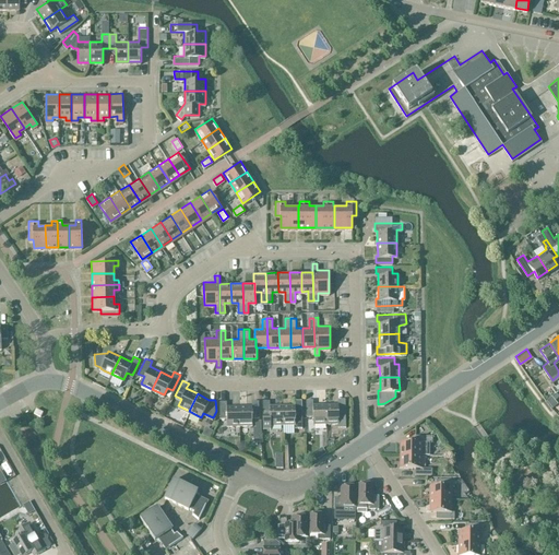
[(551,394),(546,399),(551,405),(557,401),(551,394)]
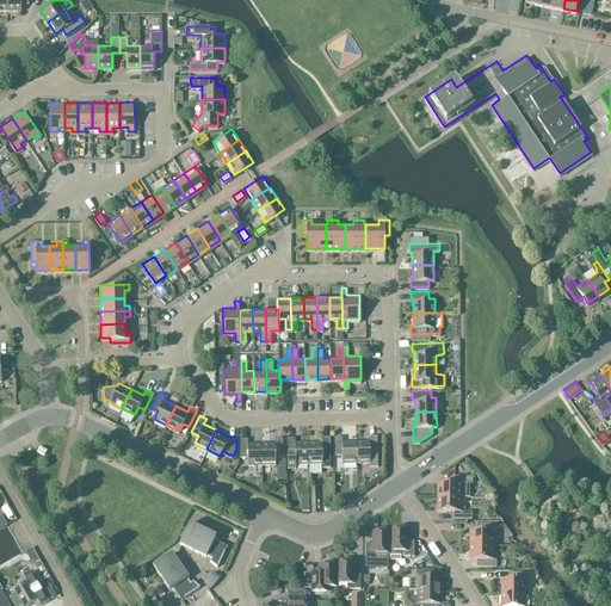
[(357,461),(371,461),(371,464),(377,463),(377,464),(378,464),(377,433),(369,433),(370,439),(356,439),(357,461)]
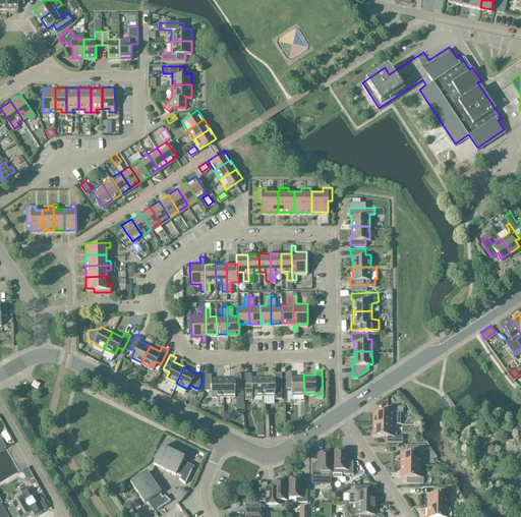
[(263,376),(264,394),(275,394),(275,397),(282,397),(282,386),(281,370),(275,370),(275,376),(263,376)]
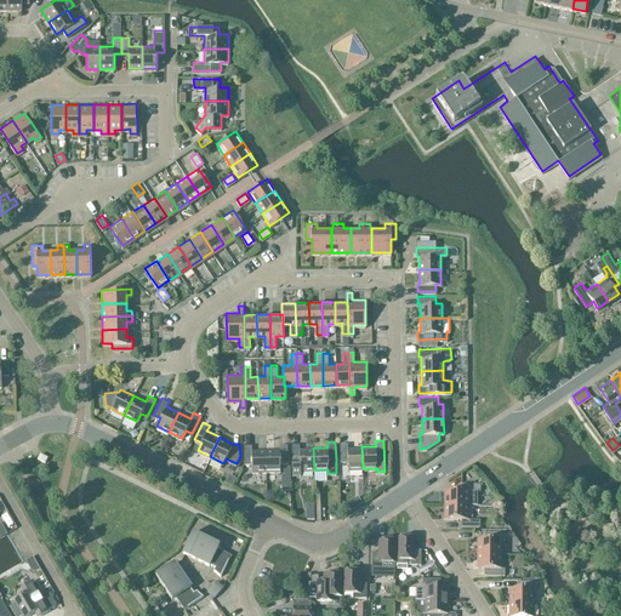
[(340,441),(340,460),(348,460),(348,468),(363,468),(362,446),(348,448),(347,441),(340,441)]
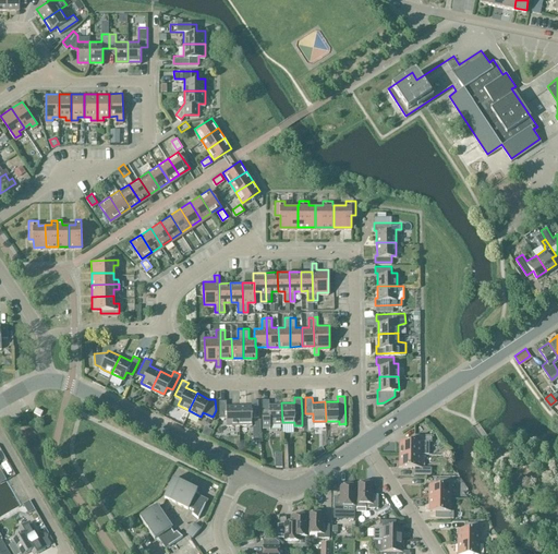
[(219,398),(219,416),(226,416),(227,423),(239,423),(239,404),(227,404),(226,398),(219,398)]
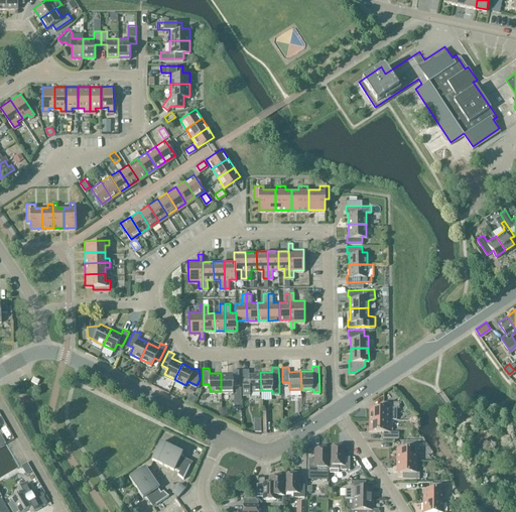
[(233,373),(221,373),(221,391),(233,390),(233,384),(239,384),(239,368),(232,368),(233,373)]
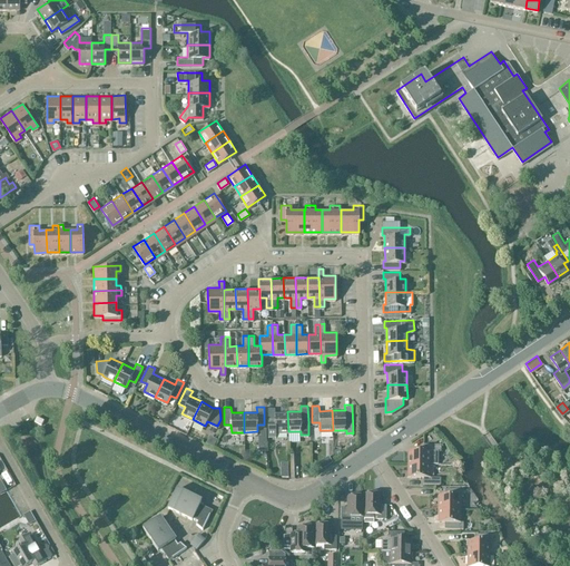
[(276,435),(276,431),(288,431),(287,411),(275,411),(275,407),(267,407),(268,425),(268,436),(276,435)]
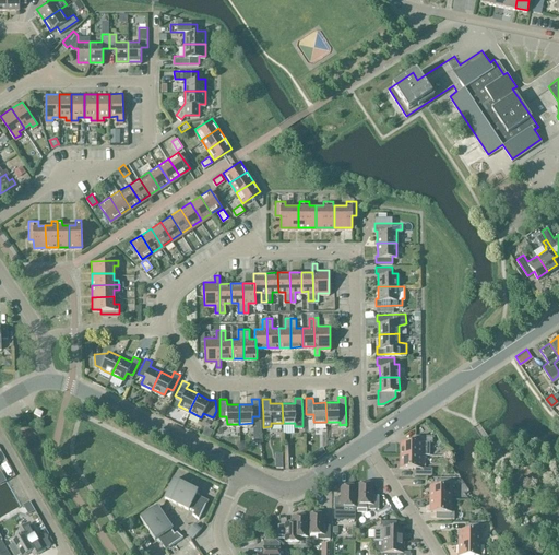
[(415,439),(400,439),(400,452),(421,452),(421,439),(432,440),(432,433),(415,433),(415,439)]
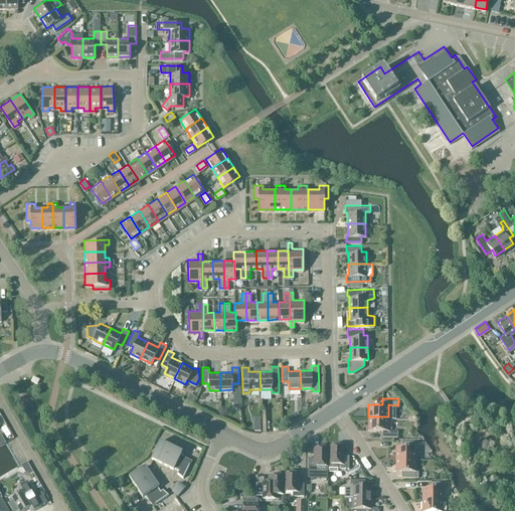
[(382,435),(398,435),(398,429),(388,429),(388,416),(368,416),(368,429),(382,429),(382,435)]
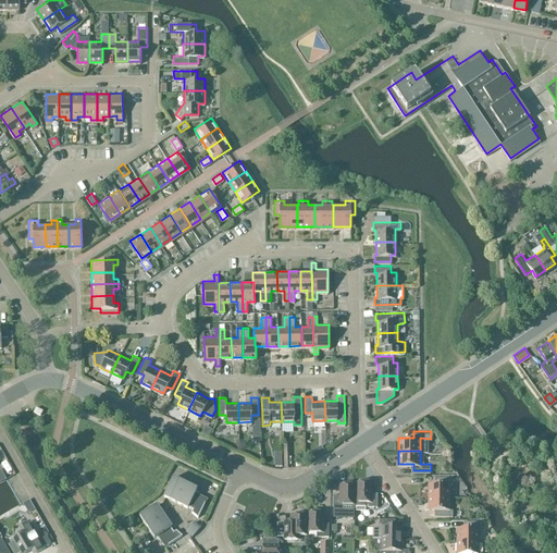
[(197,487),(173,475),(164,494),(188,506),(188,505),(193,507),(192,510),(197,515),(198,515),(207,496),(198,492),(195,491),(197,487)]
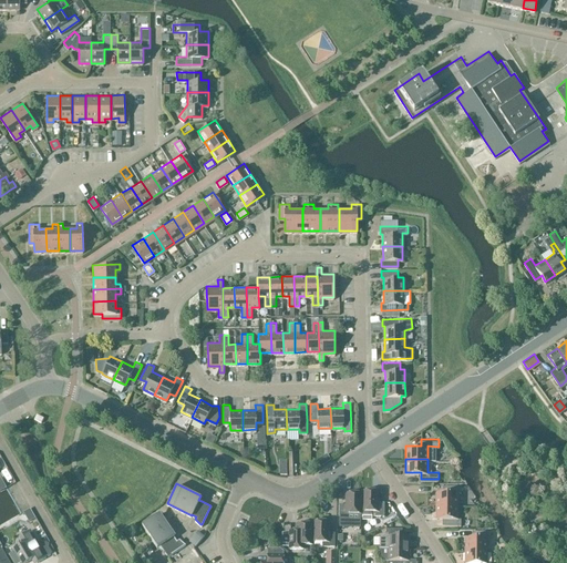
[(445,484),(445,491),(435,490),(435,503),(457,504),(457,491),(461,491),(461,484),(445,484)]
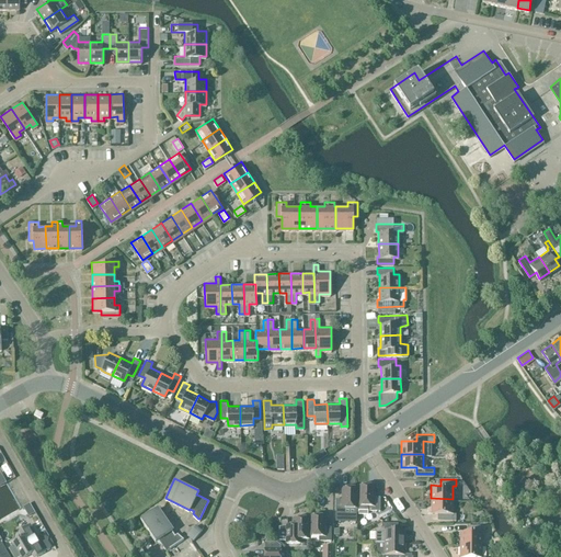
[(367,511),(367,508),(380,509),(380,495),(374,495),(374,484),(359,484),(358,511),(367,511)]
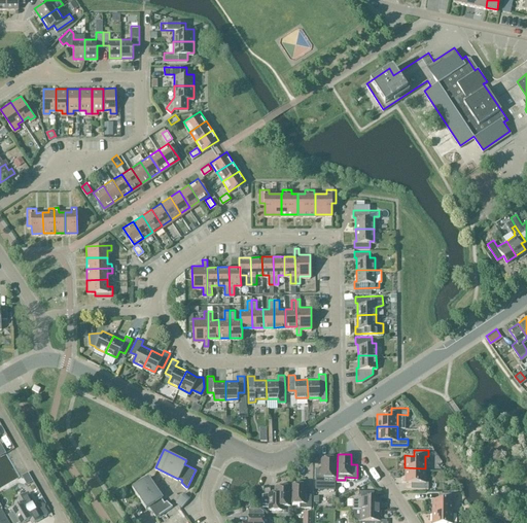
[(315,466),(315,479),(327,479),(327,475),(336,475),(336,456),(322,456),(322,466),(315,466)]
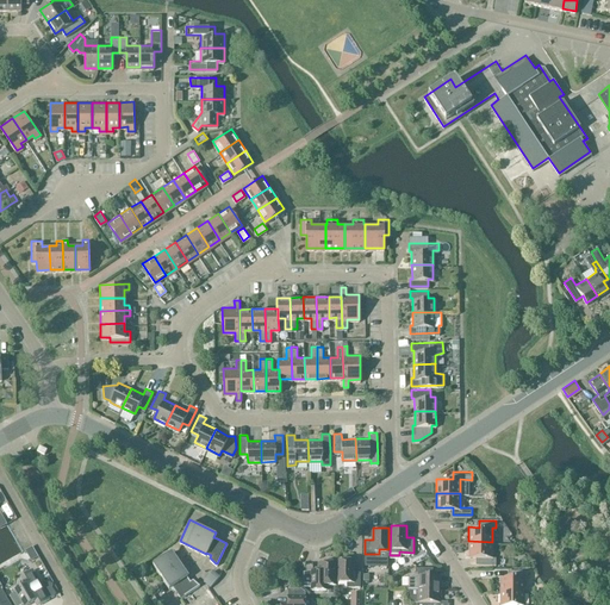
[(468,541),(468,555),(478,555),(478,562),(496,563),(496,555),(492,555),(492,542),(468,541)]
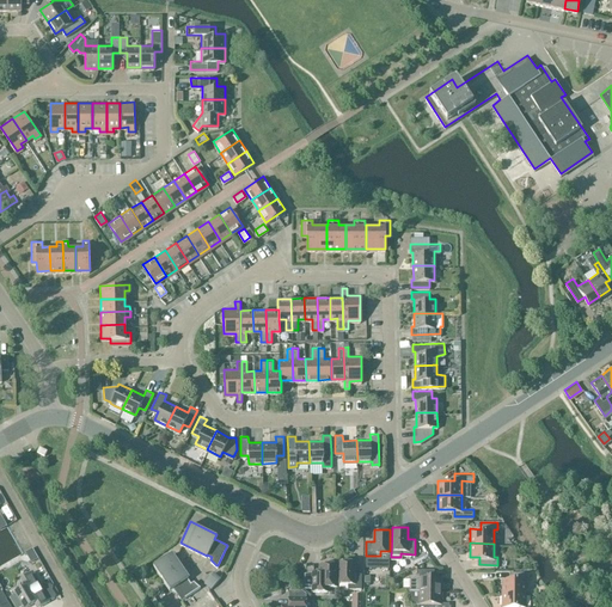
[(172,551),(153,564),(170,588),(173,586),(176,588),(176,589),(182,598),(201,586),(200,584),(194,578),(190,581),(188,576),(189,576),(172,551)]
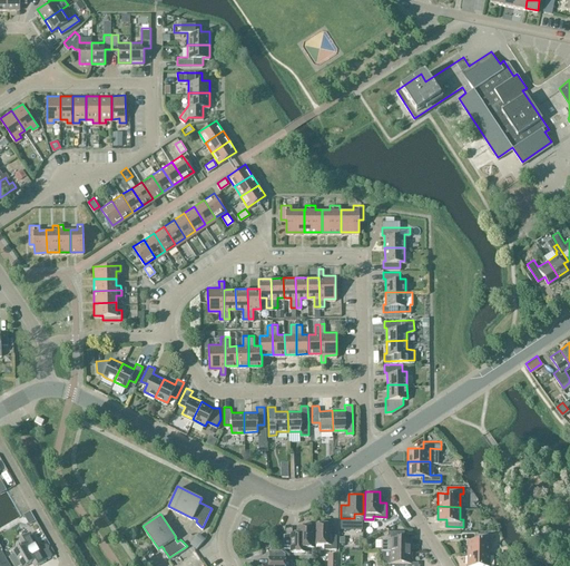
[(315,521),(315,543),(324,543),(324,547),(336,547),(336,533),(330,533),(330,521),(315,521)]
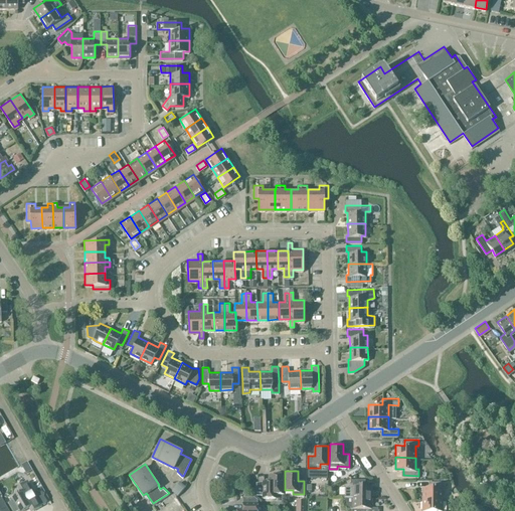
[(264,479),(264,496),(275,496),(275,492),(283,492),(283,473),(270,473),(270,479),(264,479)]
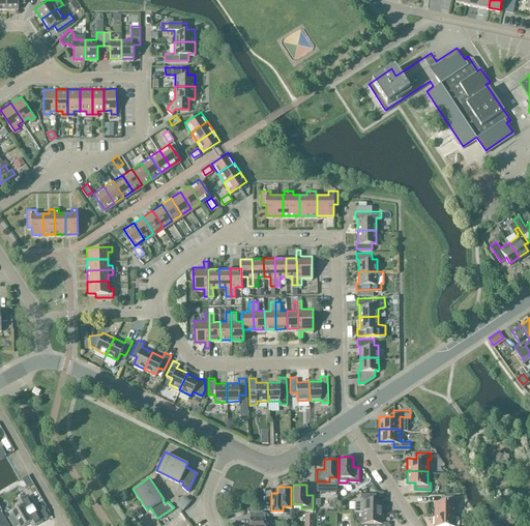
[(376,498),(376,492),(360,491),(360,498),(356,498),(355,499),(355,509),(382,509),(382,498),(376,498)]
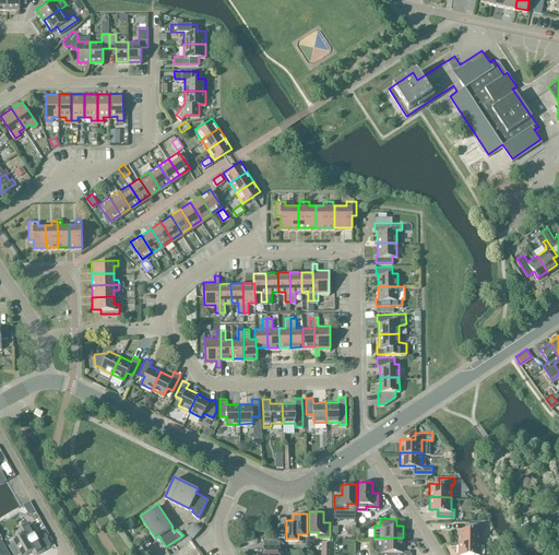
[(13,539),(14,540),(9,544),(14,554),(15,554),(21,552),(22,554),(20,554),(32,548),(34,554),(45,547),(30,520),(19,527),(22,533),(11,539),(11,540),(13,539)]
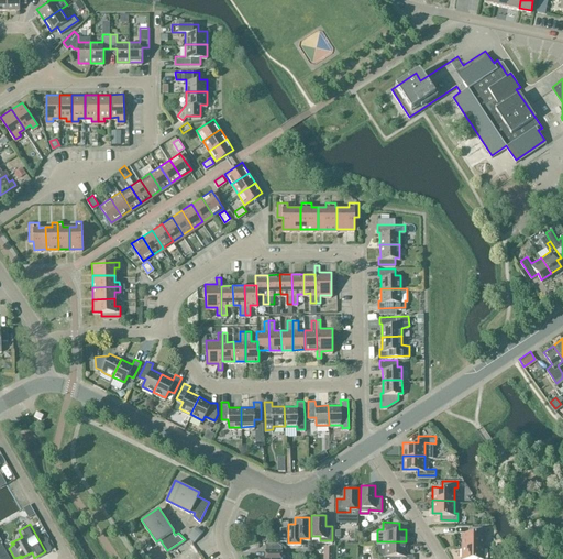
[(487,532),(487,525),(471,525),(471,532),(462,532),(462,545),(484,545),(484,532),(487,532)]
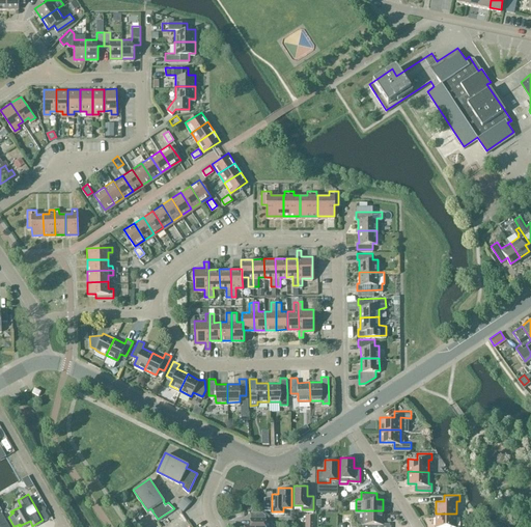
[(179,501),(186,506),(189,502),(184,497),(179,501)]
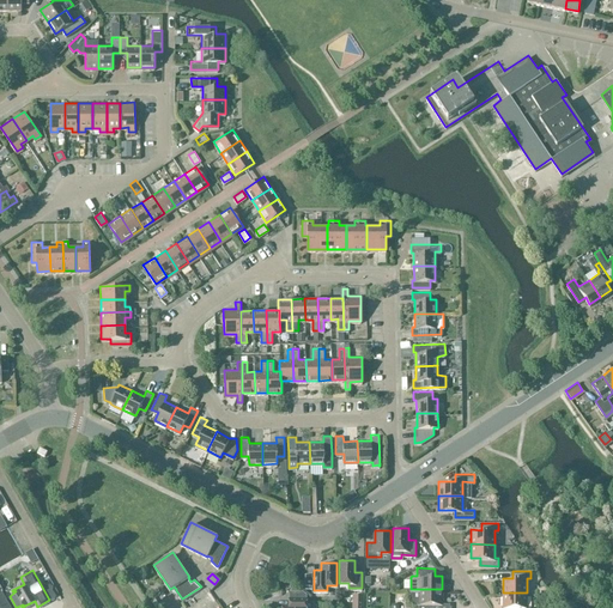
[(11,607),(0,589),(0,588),(0,607),(11,607)]
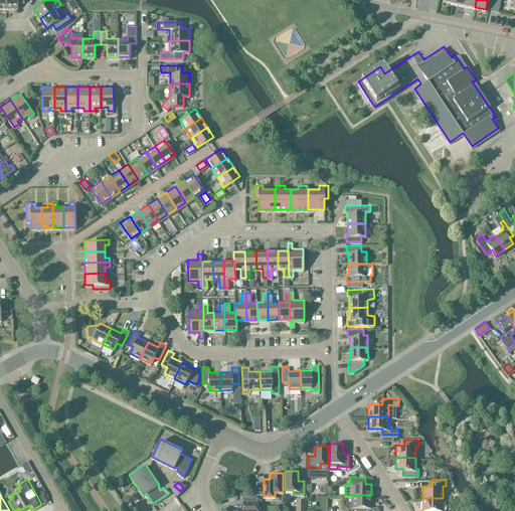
[(350,506),(349,510),(364,510),(364,507),(371,507),(371,495),(345,495),(345,501),(345,503),(345,504),(346,505),(346,506),(348,506),(350,506)]
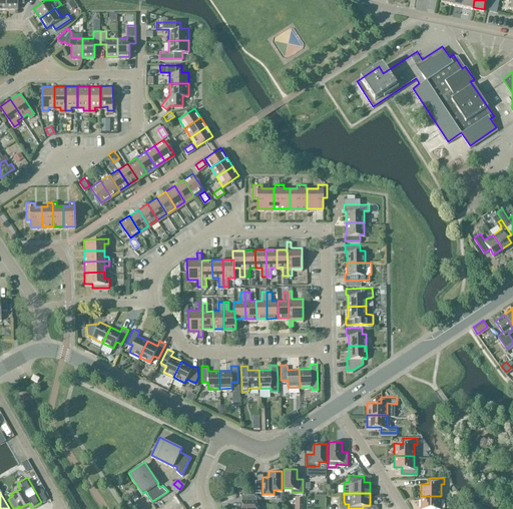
[(441,508),(441,496),(421,496),(421,508),(429,508),(428,508),(443,508),(444,508),(441,508)]
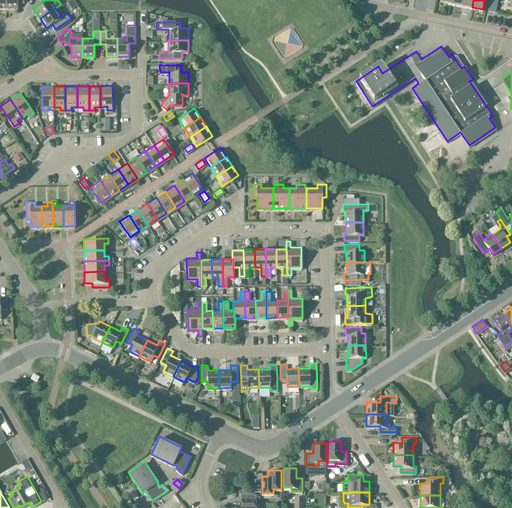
[(293,507),(303,507),(303,496),(294,496),(293,507)]
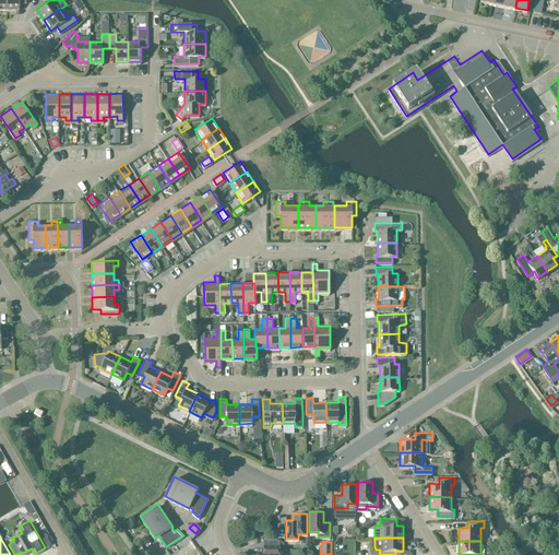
[(257,552),(257,554),(282,554),(282,552),(280,552),(280,545),(263,545),(263,552),(257,552)]
